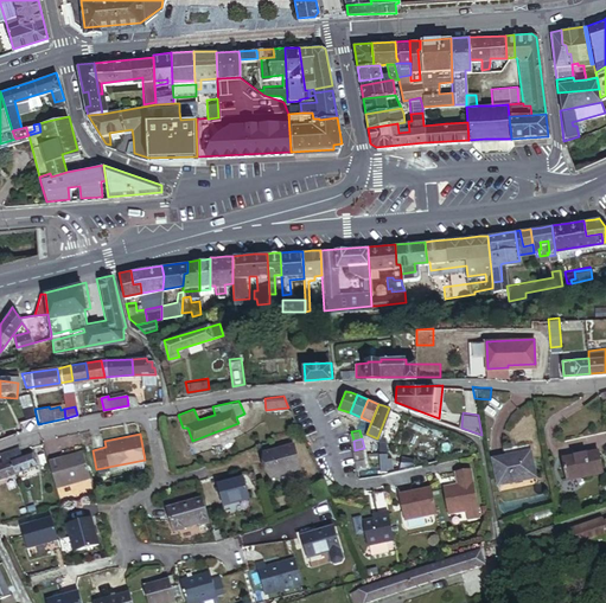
[(294,442),(265,451),(272,475),(300,466),(294,442)]
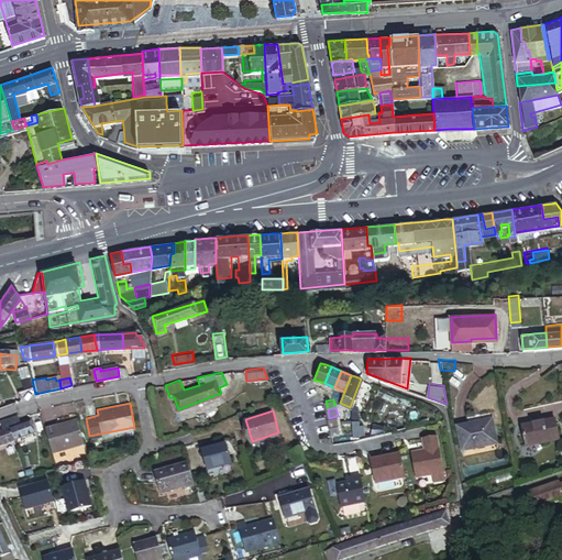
[(491,414),(455,419),(460,442),(494,437),(491,414)]
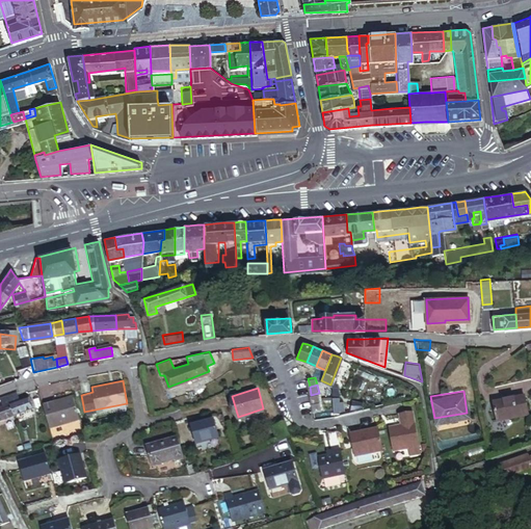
[(33,413),(28,397),(19,400),(16,392),(0,397),(0,401),(2,406),(8,404),(14,419),(33,413)]
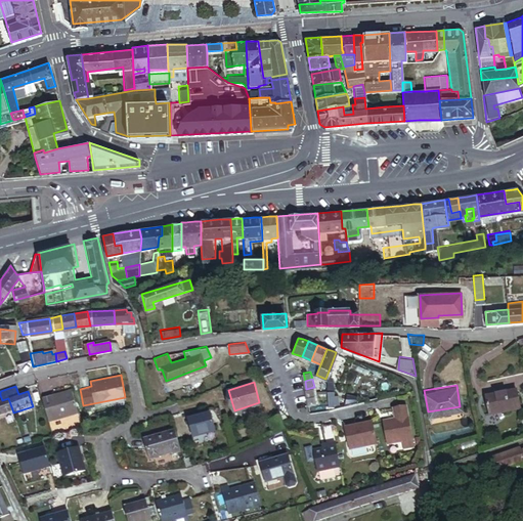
[(315,394),(314,387),(306,389),(308,395),(315,394)]
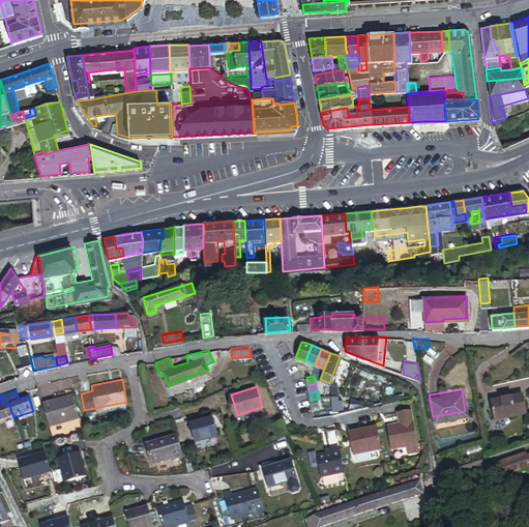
[(41,403),(48,425),(78,417),(71,394),(41,403)]
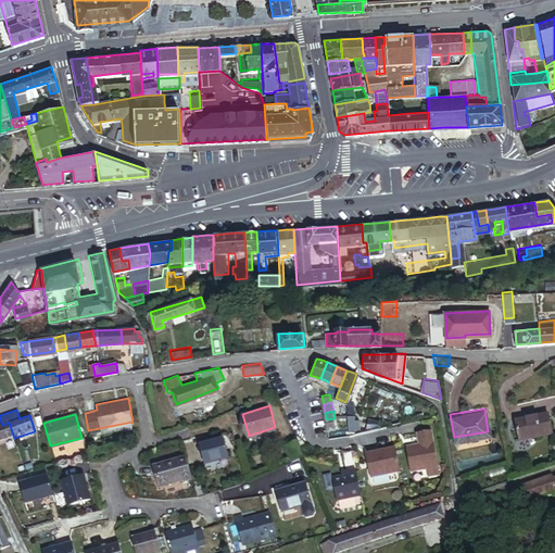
[(337,427),(335,418),(327,419),(329,428),(337,427)]
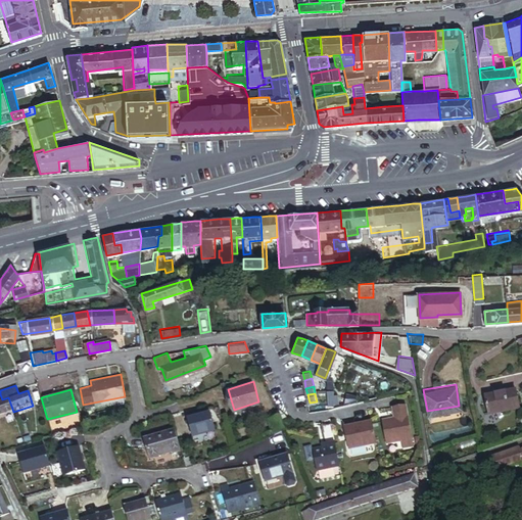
[(516,394),(485,398),(488,417),(519,413),(516,394)]
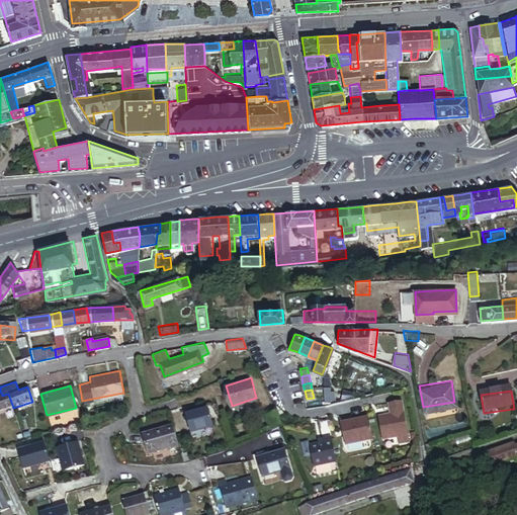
[(0,412),(13,408),(8,394),(2,396),(0,397),(0,412)]
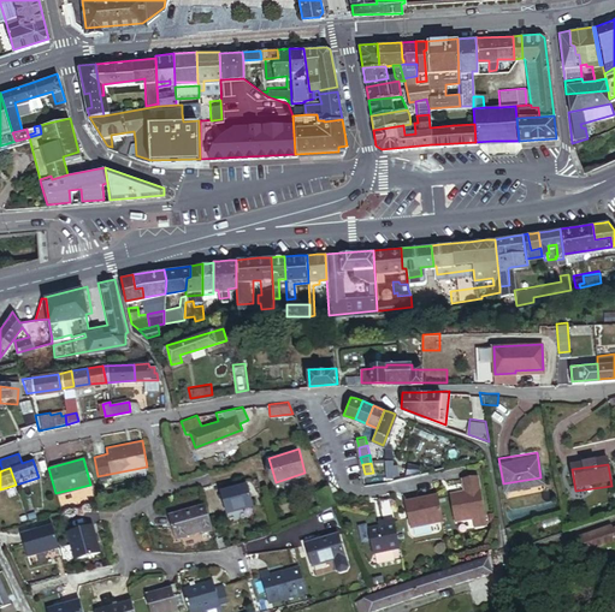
[(488,523),(480,475),(463,477),(465,489),(451,491),(456,520),(474,517),(475,524),(488,523)]
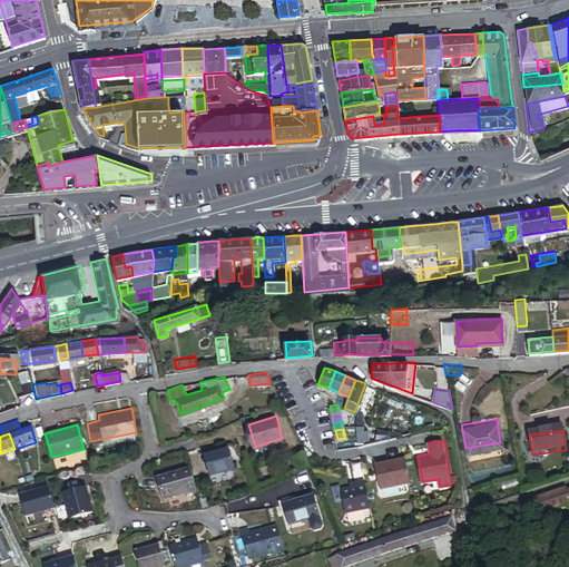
[(227,448),(203,453),(207,475),(232,469),(227,448)]
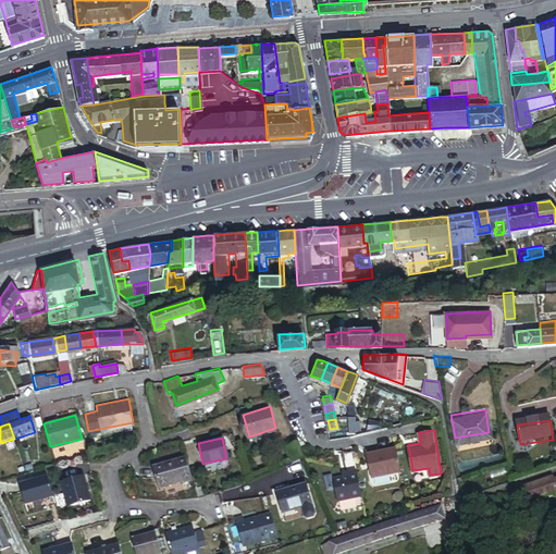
[(292,460),(303,455),(295,440),(284,444),(292,460)]
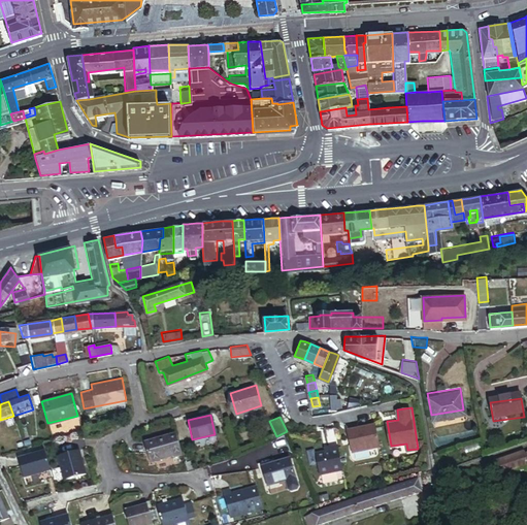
[(377,422),(349,426),(352,450),(382,446),(377,422)]
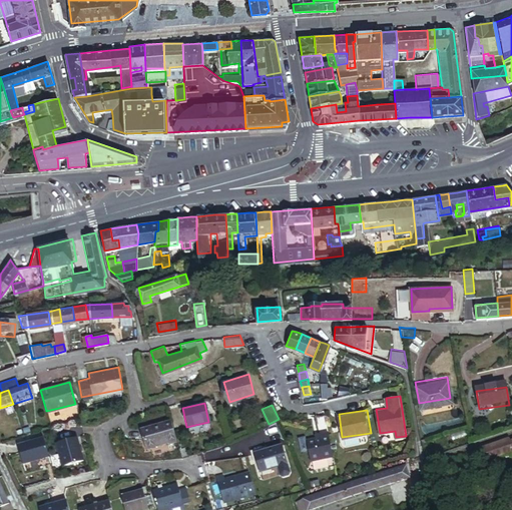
[(326,412),(317,414),(320,428),(329,427),(326,412)]
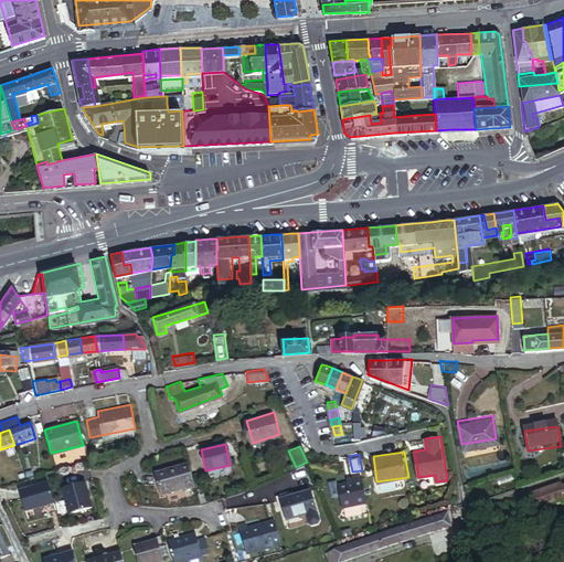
[(193,481),(188,462),(156,470),(161,490),(193,481)]
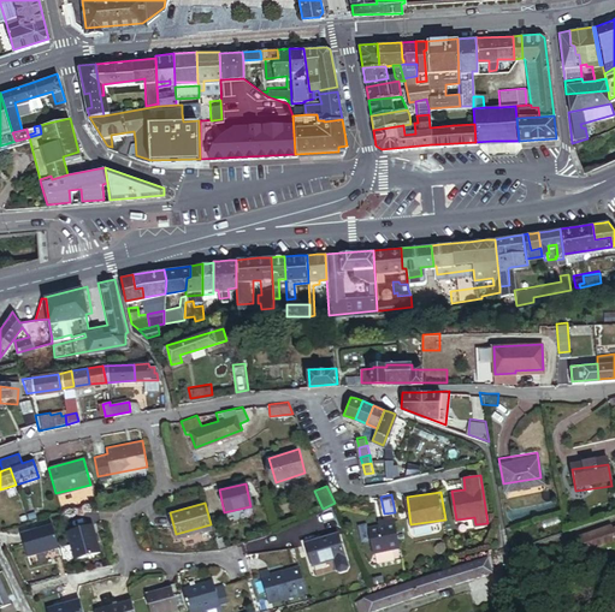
[(400,544),(395,514),(384,516),(385,520),(379,521),(368,523),(367,518),(359,520),(362,539),(371,538),(373,548),(400,544)]
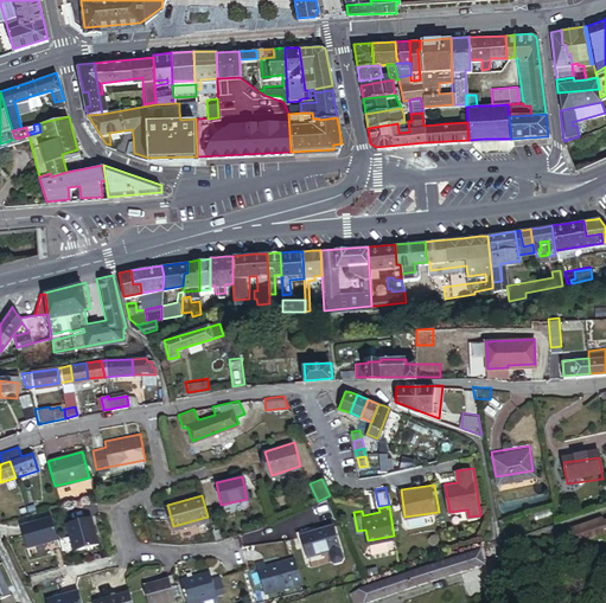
[(55,536),(48,511),(18,519),(25,544),(33,541),(40,539),(55,536)]
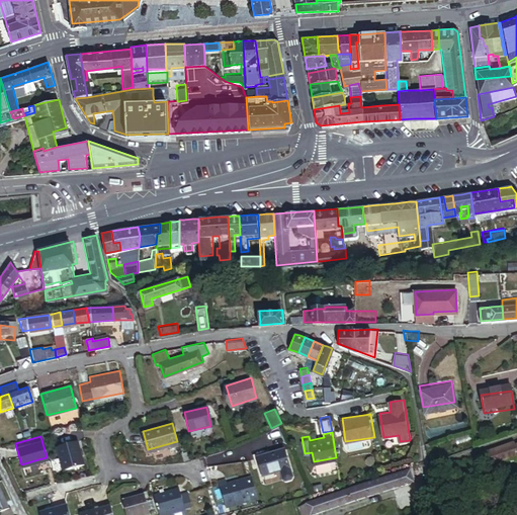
[(75,439),(55,445),(62,468),(82,462),(75,439)]
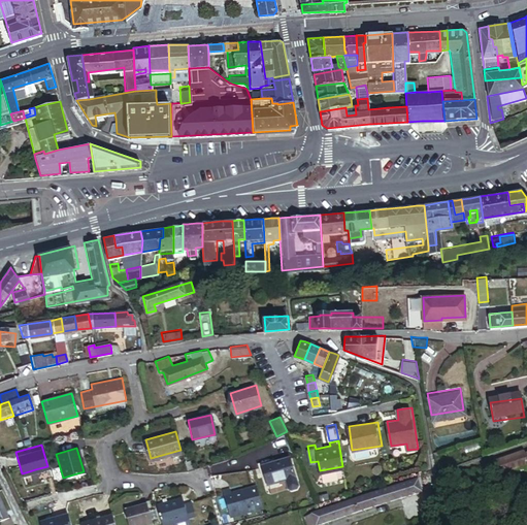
[(522,449),(492,458),(497,472),(526,461),(526,449),(523,451),(522,449)]
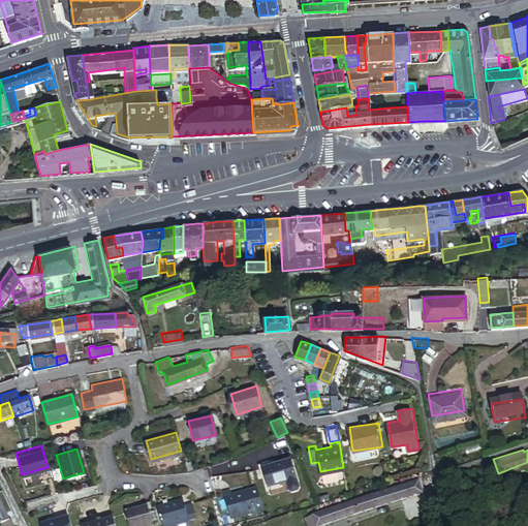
[(260,465),(268,486),(296,476),(289,456),(260,465)]
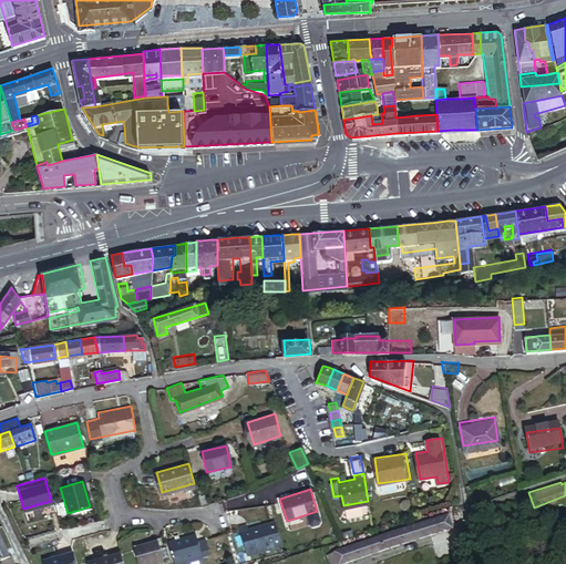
[(38,504),(31,506),(34,518),(41,516),(38,504)]
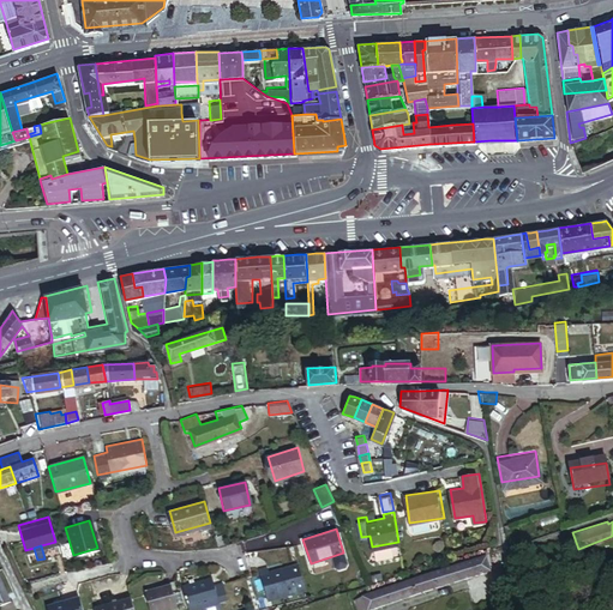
[(484,554),(354,598),(358,609),(361,609),(488,567),(484,554)]
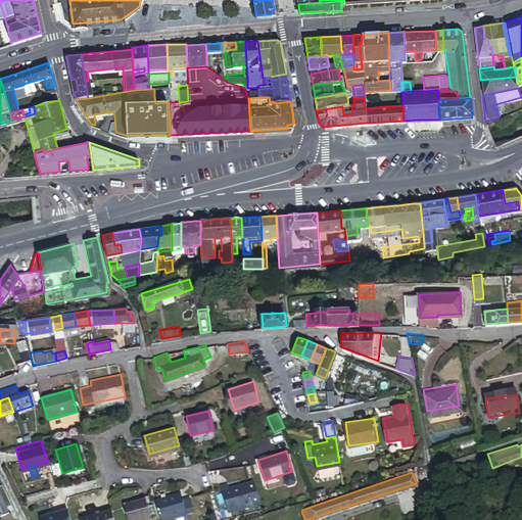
[(521,473),(507,479),(511,493),(521,489),(521,473)]
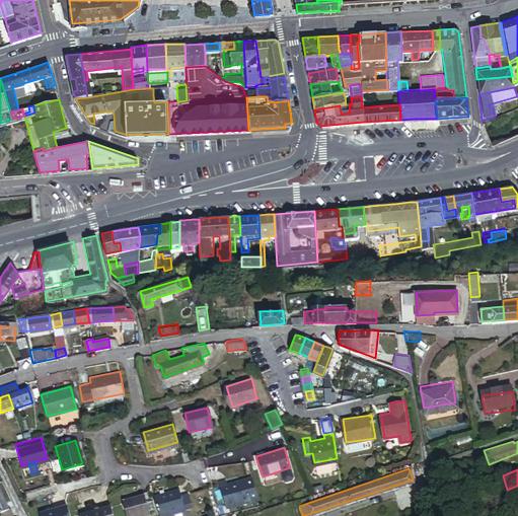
[(224,507),(256,497),(250,475),(225,483),(224,478),(217,481),(224,507)]
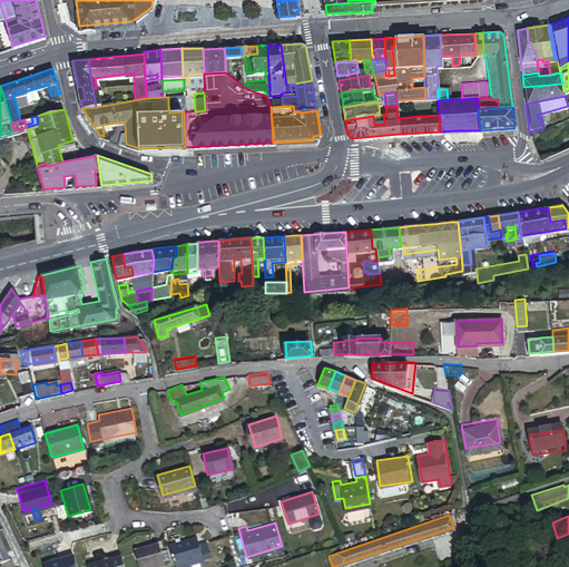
[(195,535),(167,543),(174,565),(207,555),(204,545),(198,547),(197,541),(195,535)]
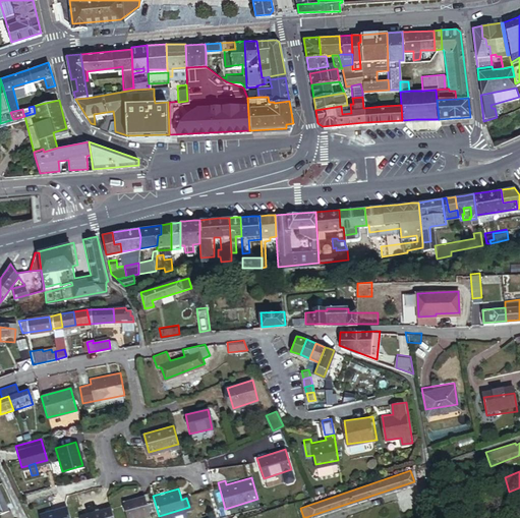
[(0,513),(8,509),(0,492),(0,513)]
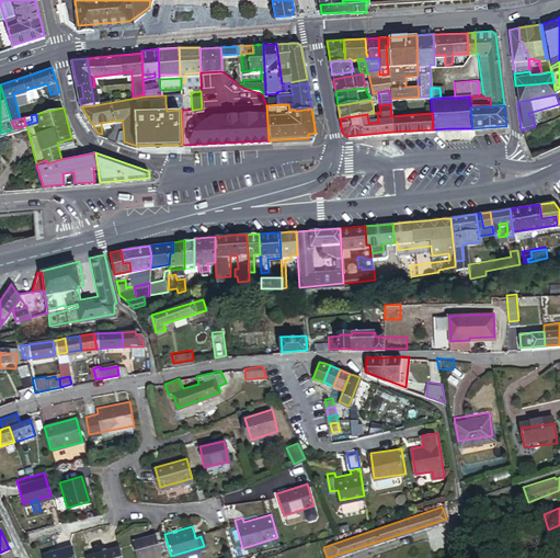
[(155,530),(130,535),(135,556),(159,550),(155,530)]
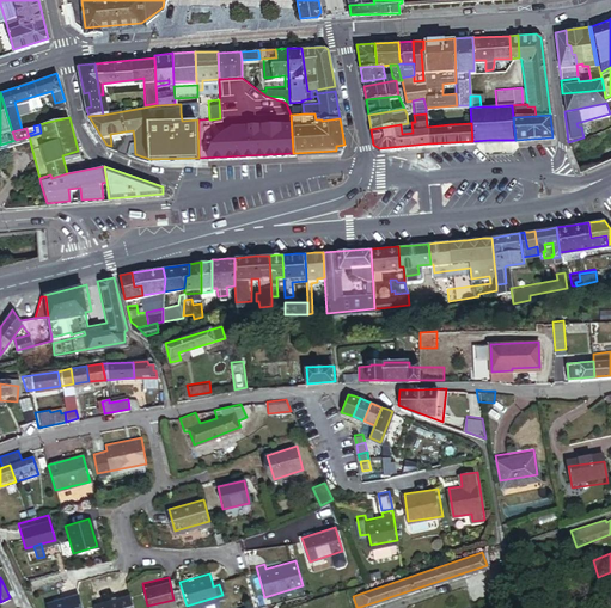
[(240,578),(219,584),(222,595),(244,590),(240,578)]
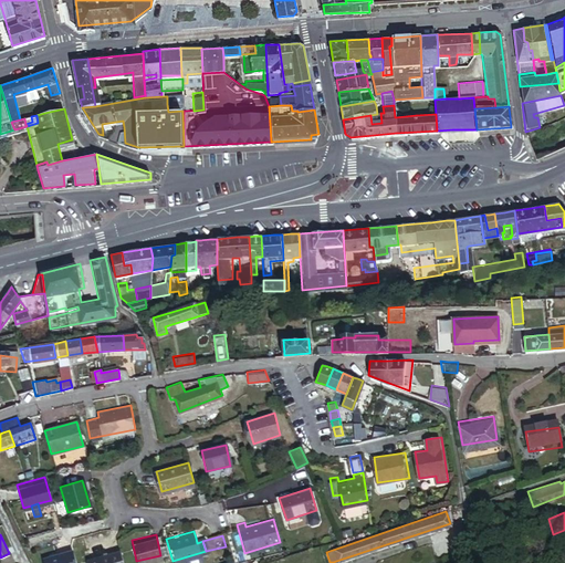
[(122,562),(117,544),(83,554),(85,562),(122,562)]
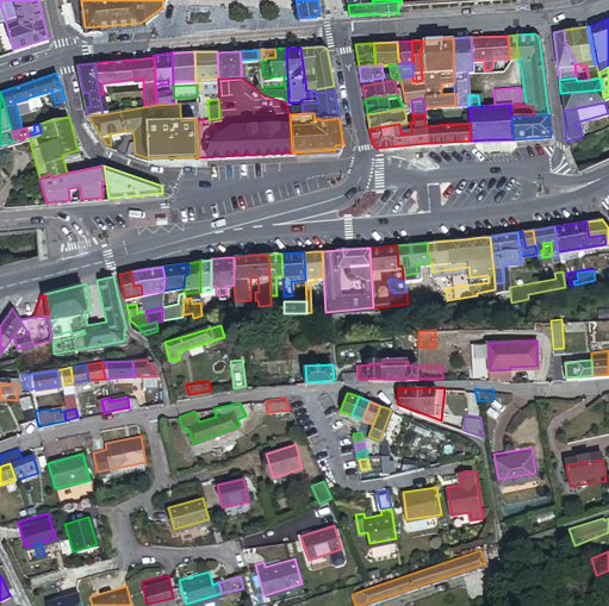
[(79,605),(75,592),(43,601),(44,605),(79,605)]
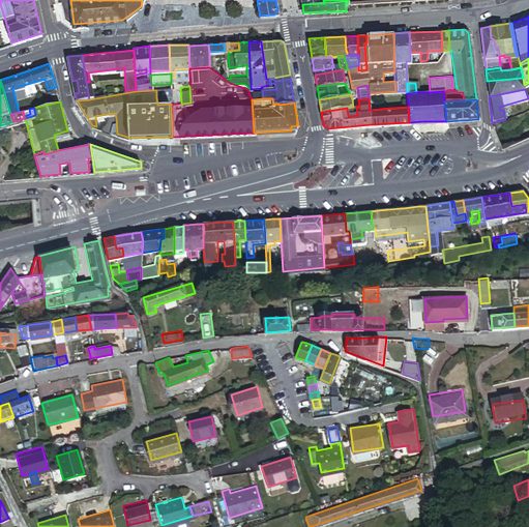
[(11,526),(8,518),(0,522),(0,526),(11,526)]
